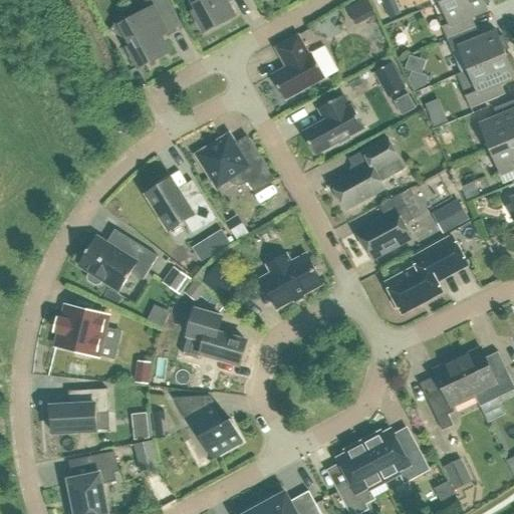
[(120,14),(110,31),(133,45),(134,47),(130,49),(139,66),(143,63),(143,64),(152,59),(152,60),(168,52),(160,37),(179,27),(163,0),(154,0),(142,7),(146,14),(132,21),(120,14)]
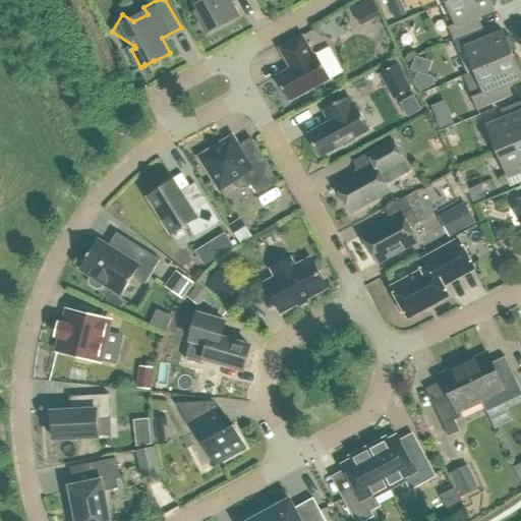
[(220,24),(236,16),(228,2),(231,0),(194,0),(201,12),(197,14),(207,31),(211,29),(220,23),(220,24)]
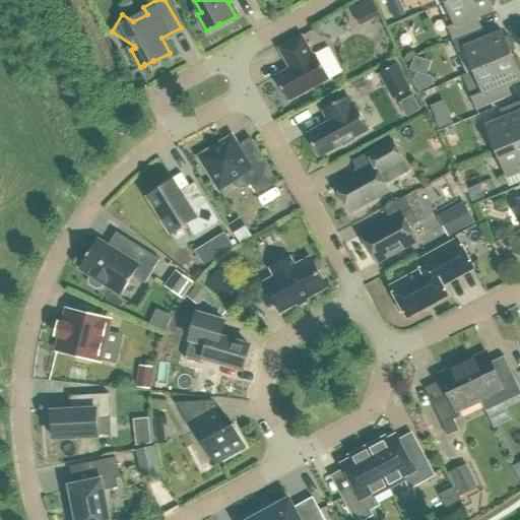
[(367,0),(358,0),(346,6),(347,7),(355,23),(375,13),(367,0)]
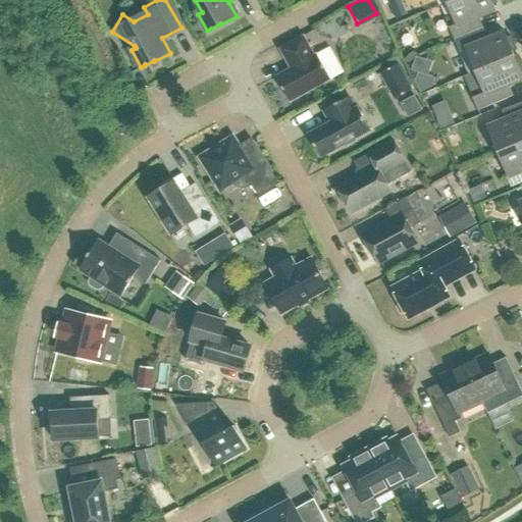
[(446,18),(455,40),(478,31),(473,18),(493,10),(494,13),(496,12),(492,5),(498,3),(496,0),(455,0),(448,3),(453,15),(446,18)]
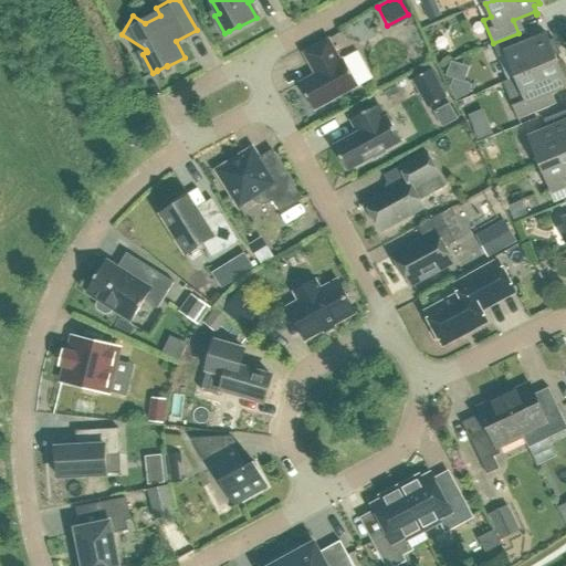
[(511,64),(516,77),(557,61),(555,56),(561,54),(554,40),(549,41),(546,33),(545,33),(546,37),(524,45),(519,33),(493,43),(503,67),(511,64)]
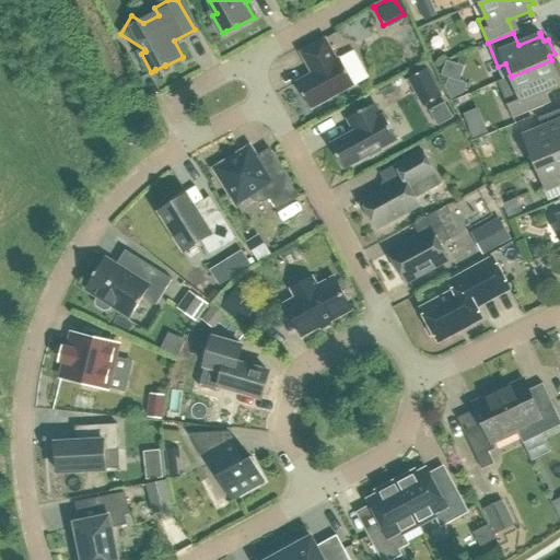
[(298,82),(312,109),(356,86),(341,59),(338,61),(327,39),(302,53),(310,68),(311,68),(314,73),(298,82)]
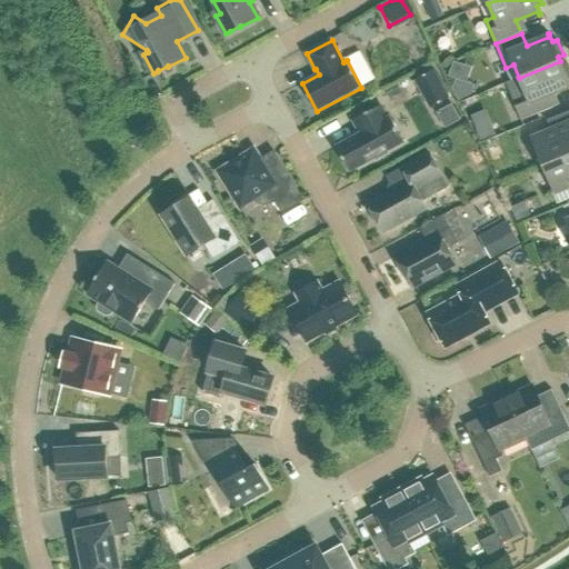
[(368,80),(381,73),(367,45),(353,51),(368,80)]
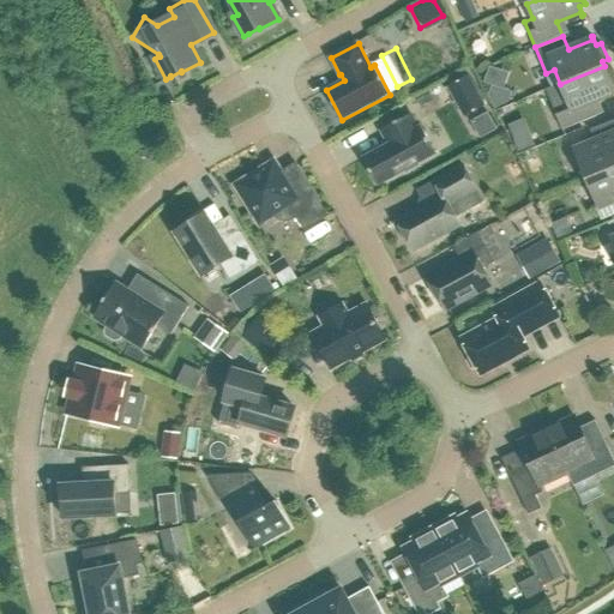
[(552,104),(563,130),(596,116),(590,102),(613,92),(613,89),(613,86),(613,85),(613,73),(612,68),(606,70),(605,66),(560,84),(566,98),(552,104)]
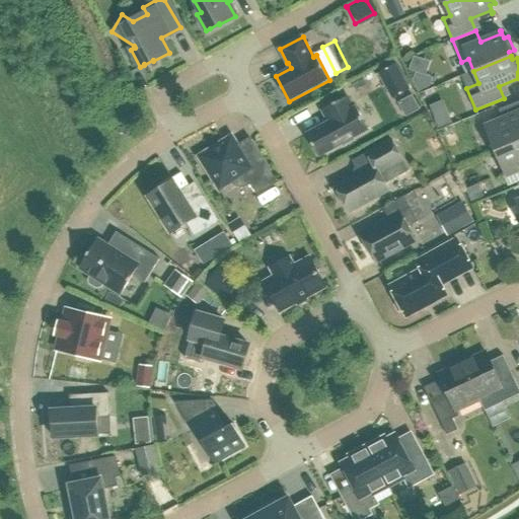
[(395,65),(379,74),(393,98),(410,90),(395,65)]
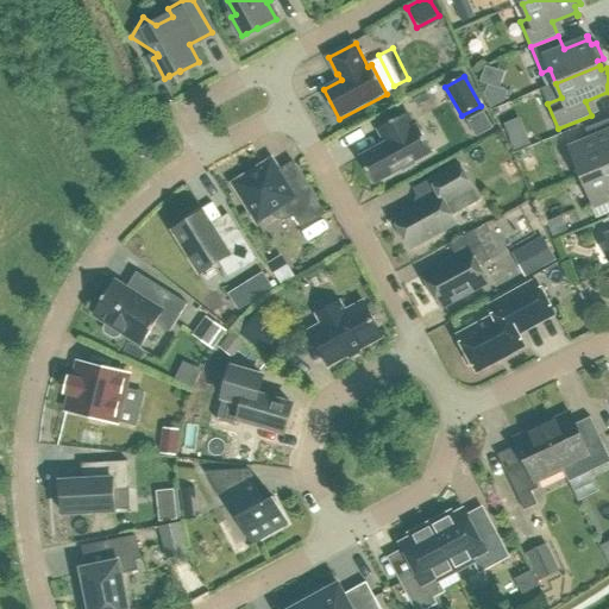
[(484,112),(468,121),(476,138),(493,129),(484,112)]
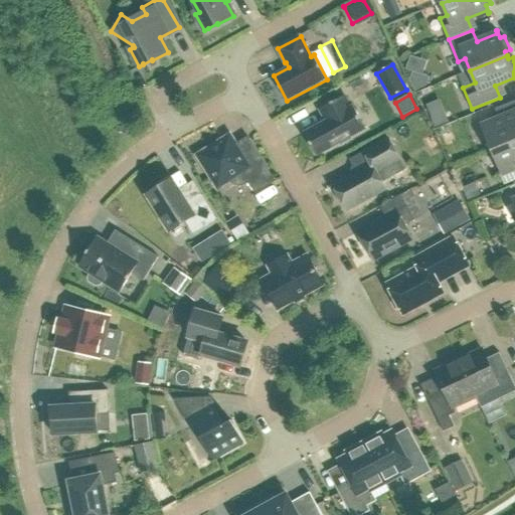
[(319,110),(326,122),(304,134),(316,155),(339,143),(340,145),(351,139),(349,137),(365,129),(353,107),(351,108),(344,96),(319,110)]
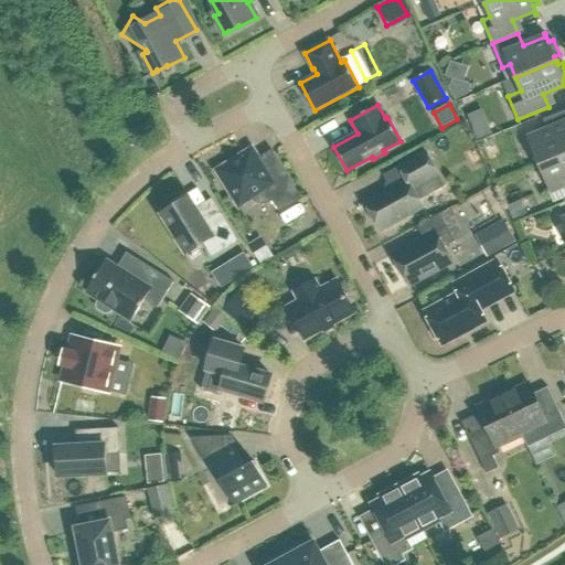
[(543,163),(564,153),(564,110),(543,119),(548,132),(537,137),(539,138),(533,140),(543,163)]
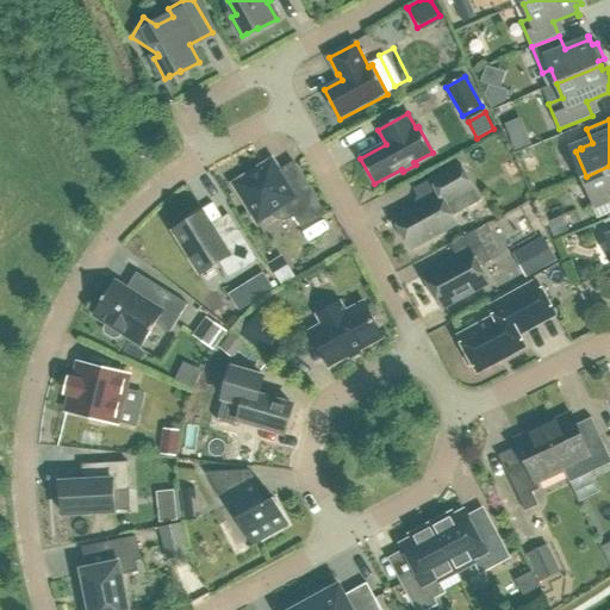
[(528,131),(511,138),(517,151),(533,145),(528,131)]
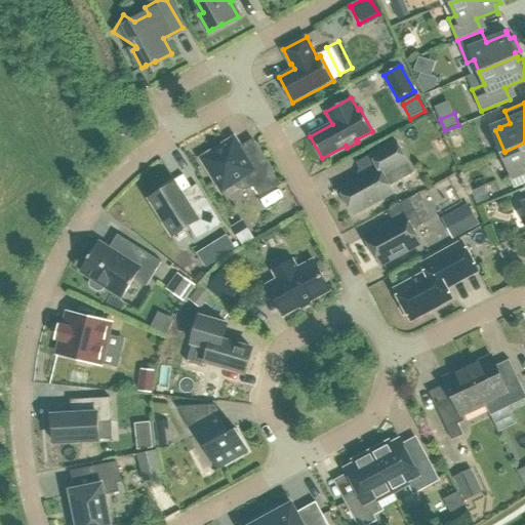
[(235,147),(229,146),(228,144),(202,159),(217,185),(229,177),(231,180),(236,187),(239,190),(246,190),(249,189),(253,187),(260,198),(281,185),(253,142),(241,150),(238,145),(235,147)]
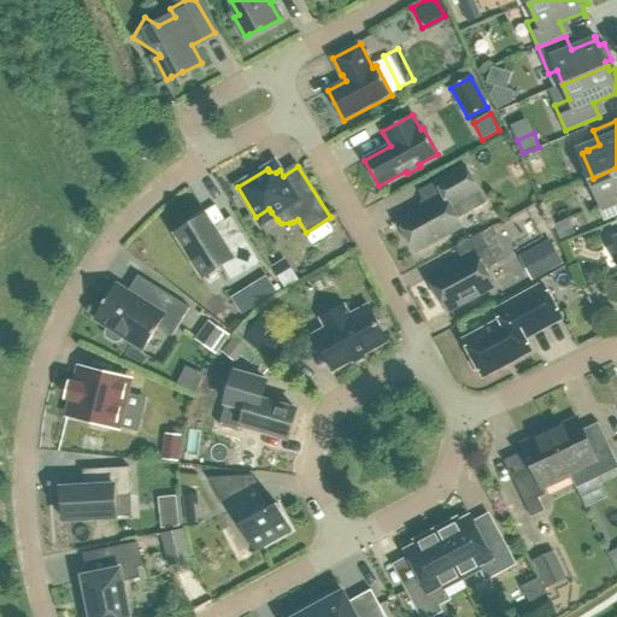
[(398,221),(403,230),(403,234),(406,242),(411,244),(416,252),(462,227),(458,219),(476,209),(469,197),(479,191),(465,166),(436,182),(444,195),(398,221)]
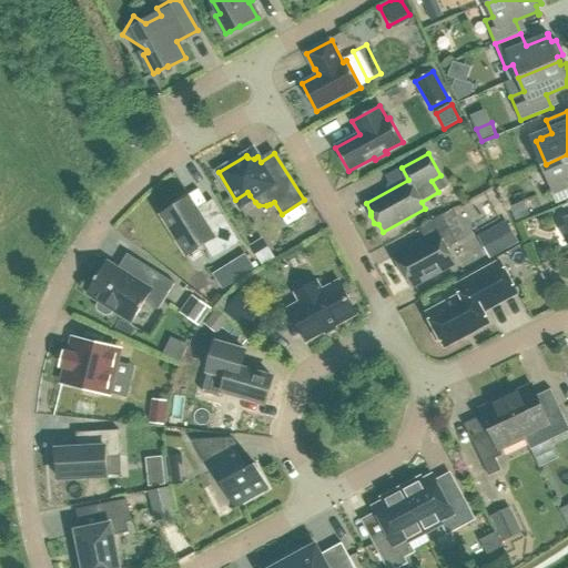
[(567,183),(567,154),(546,164),(555,188),(560,185),(561,186),(567,183)]
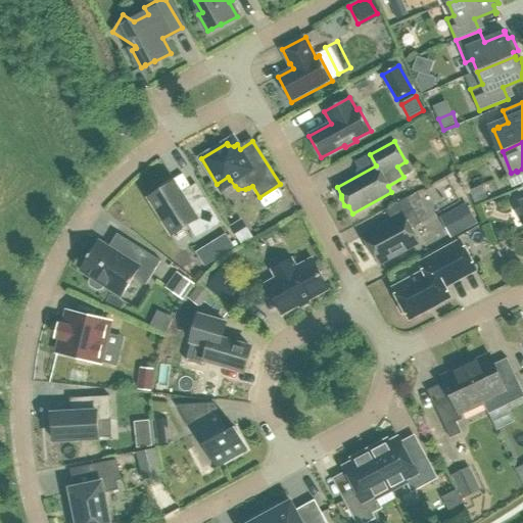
[(189,226),(196,238),(220,223),(205,198),(191,207),(175,183),(173,184),(172,181),(160,189),(160,190),(149,199),(173,235),(189,226)]
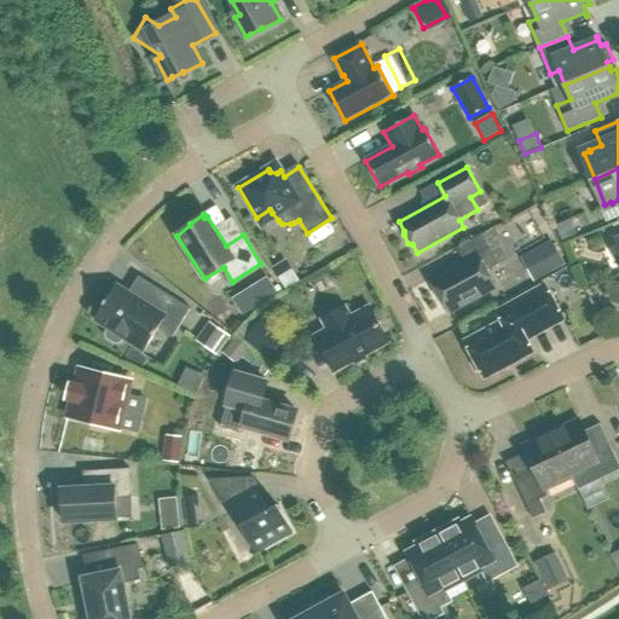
[(572,220),(556,226),(563,243),(576,238),(579,236),(572,220)]
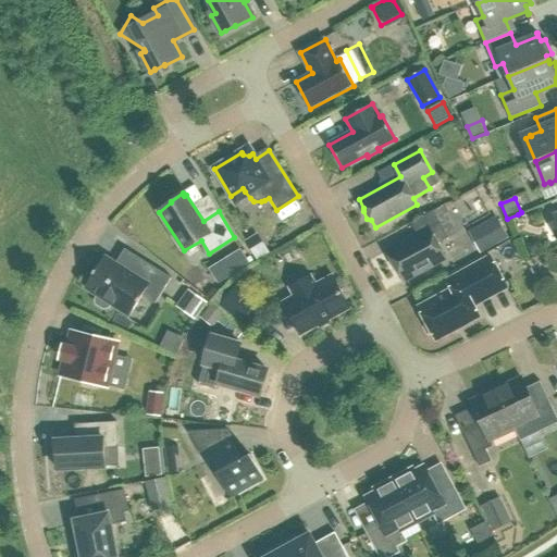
[(433,211),(410,223),(417,235),(387,250),(405,281),(445,259),(429,229),(440,223),(433,211)]
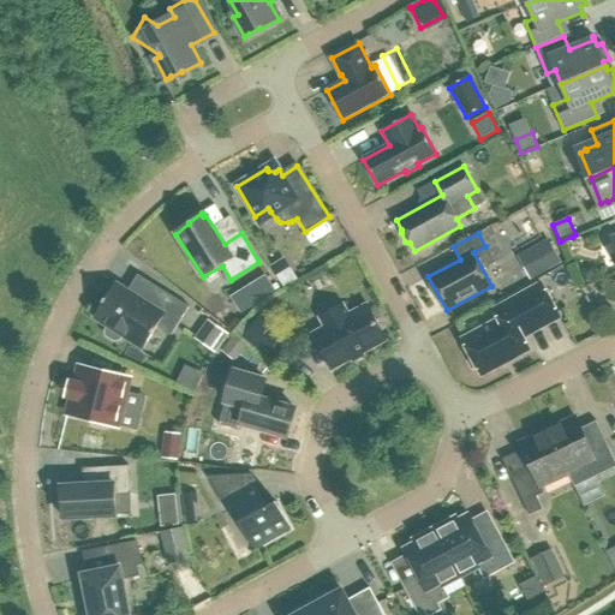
[(297,275),(286,258),(273,268),(282,284),(297,275)]
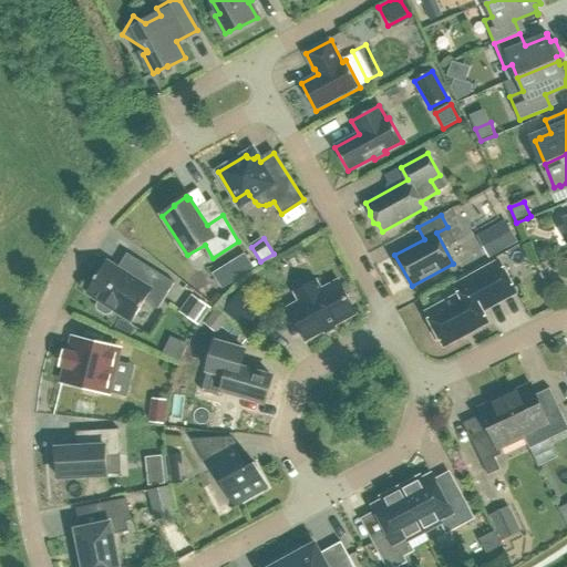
[(244,256),(230,265),(238,278),(253,269),(244,256)]
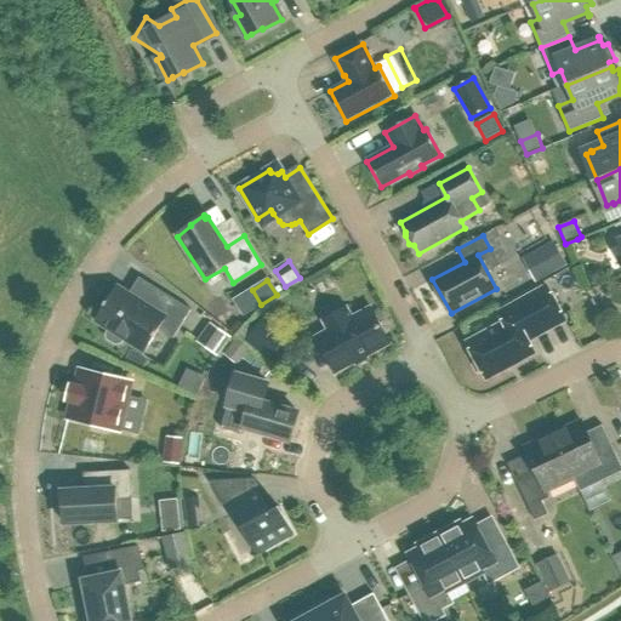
[(608,301),(602,284),(588,289),(596,306),(608,301)]
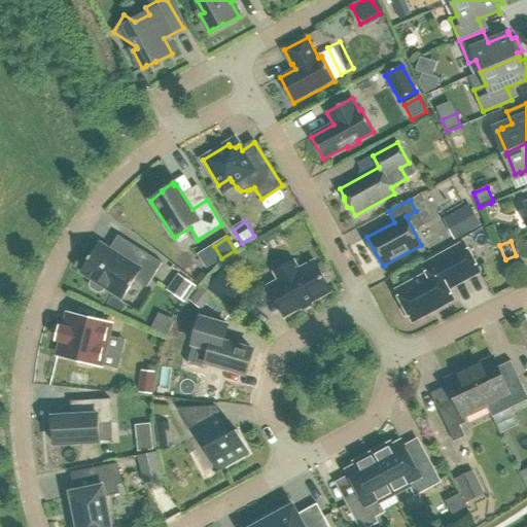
[(410,316),(413,321),(453,300),(448,289),(480,272),(464,243),(423,266),(428,275),(396,291),(399,296),(397,302),(406,315),(410,316)]
